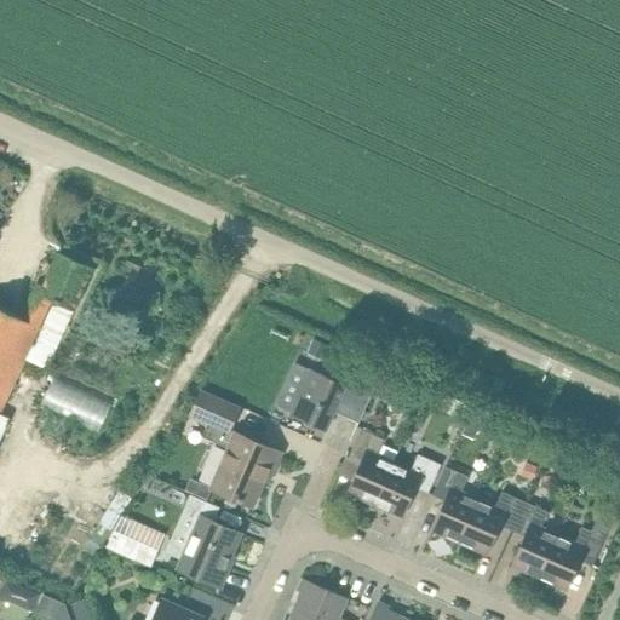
[(0,437),(9,418),(0,413),(0,411),(26,357),(42,366),(47,356),(33,349),(55,300),(73,309),(81,291),(92,269),(59,253),(44,287),(38,285),(22,319),(0,309),(0,437)]
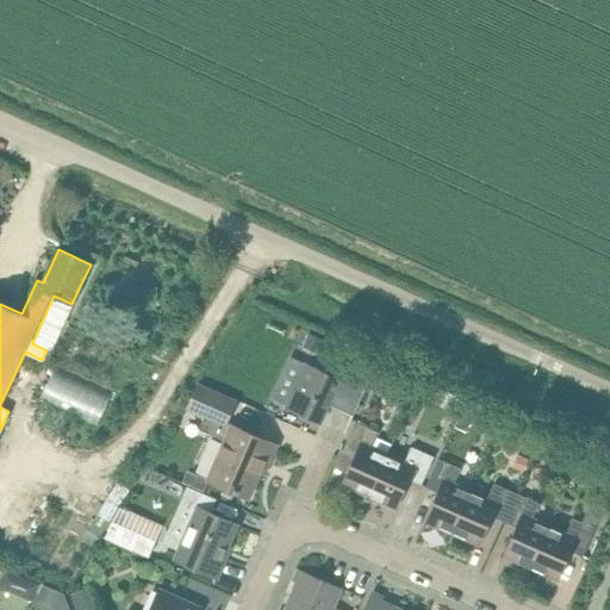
[(54,296),(32,343),(47,350),(54,353),(64,329),(75,306),(72,304),(54,296)]
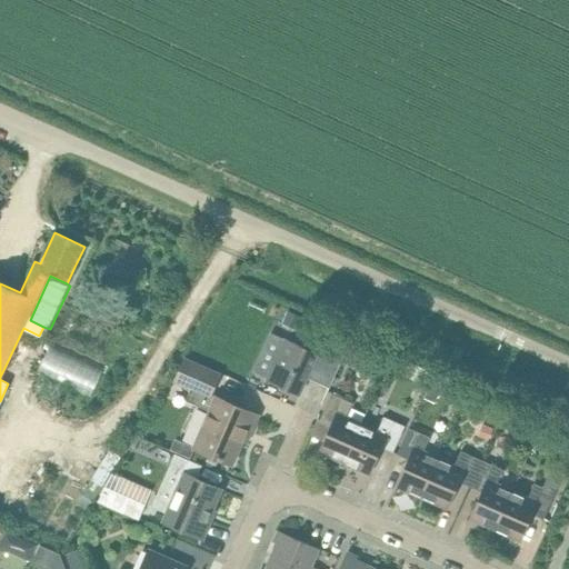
[(288,311),(282,323),(303,333),(309,320),(288,311)]
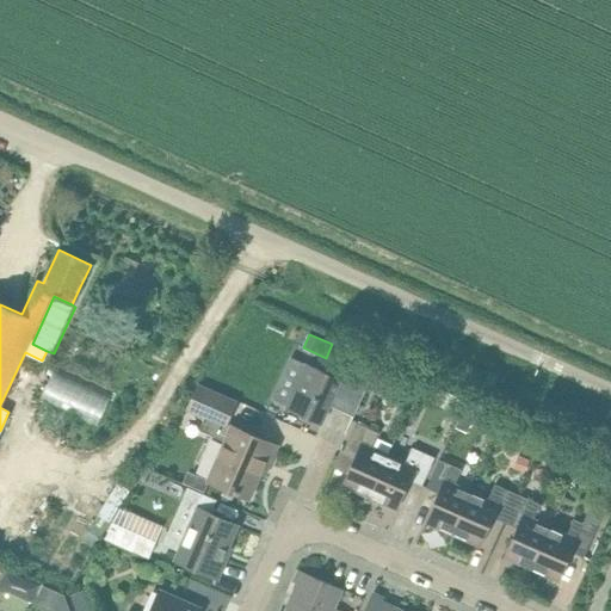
[(357,408),(371,377),(332,359),(326,372),(307,364),(287,408),(321,424),(333,397),(357,408)]
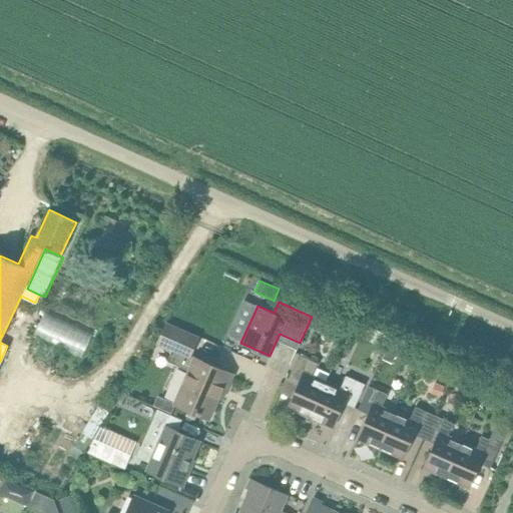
[(209,341),(214,331),(184,315),(179,325),(209,341)]
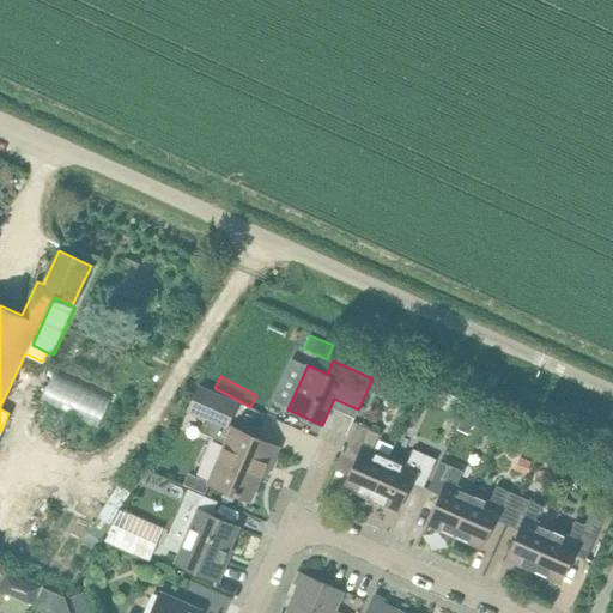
[(226,426),(236,405),(218,396),(199,388),(189,411),(206,418),(226,426)]
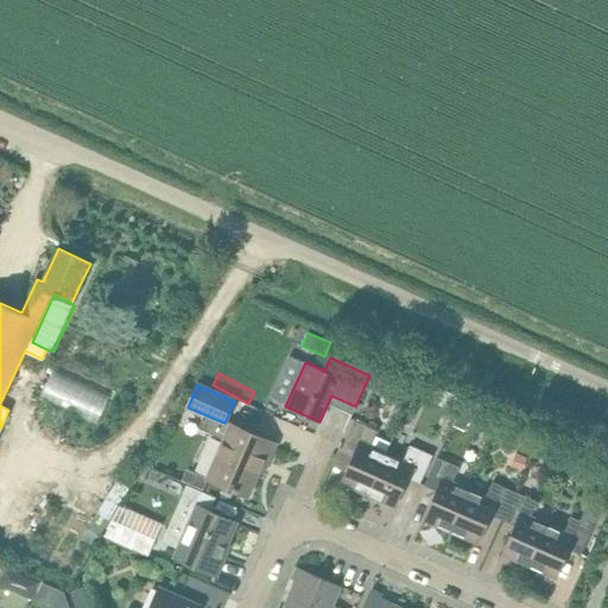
[(232,426),(225,423),(204,415),(198,428),(226,439),(208,480),(247,496),(263,461),(267,462),(276,444),(232,425),(232,426)]
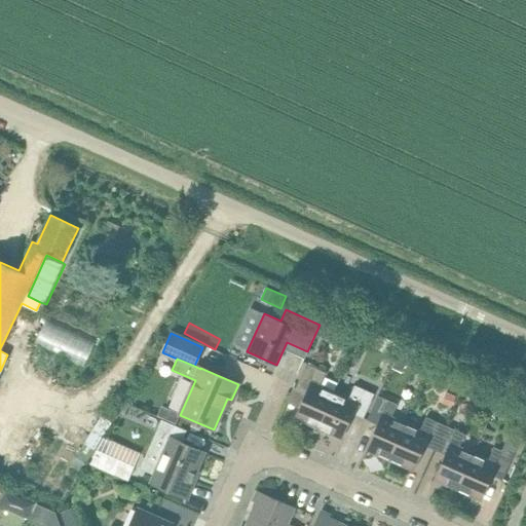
[(318,428),(335,392),(321,385),(326,374),(306,365),(295,388),(306,393),(295,418),(318,428)]
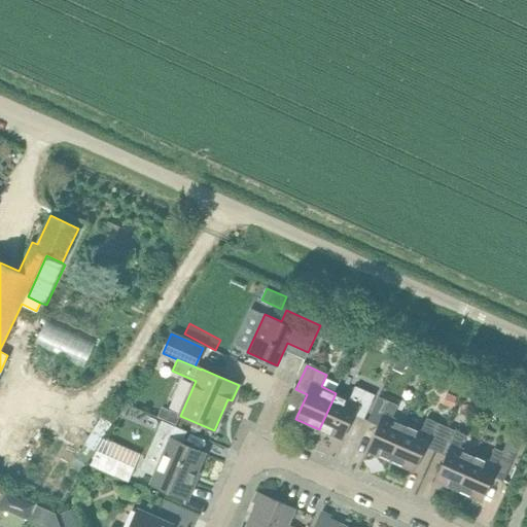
[(373,400),(375,395),(356,386),(350,399),(336,393),(319,429),(342,440),(353,415),(364,420),(373,400)]
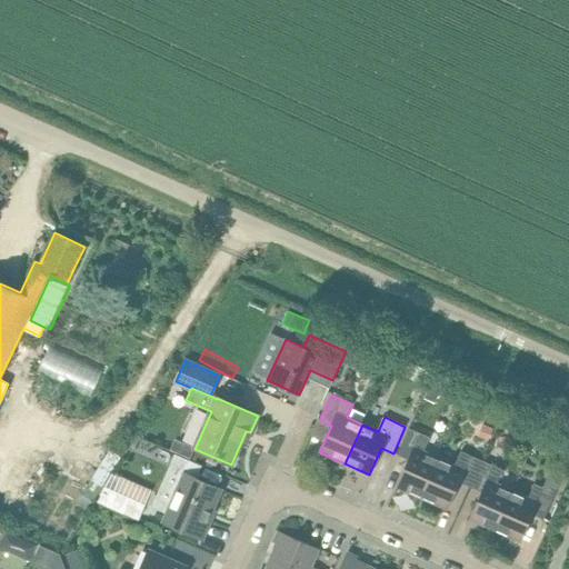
[(422,498),(439,459),(423,451),(430,438),(409,428),(397,455),(409,460),(397,487),(422,498)]
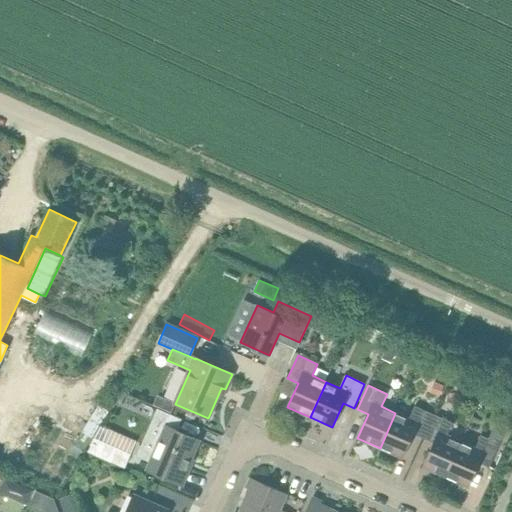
[(98,405),(78,439),(88,445),(108,411),(98,405)]
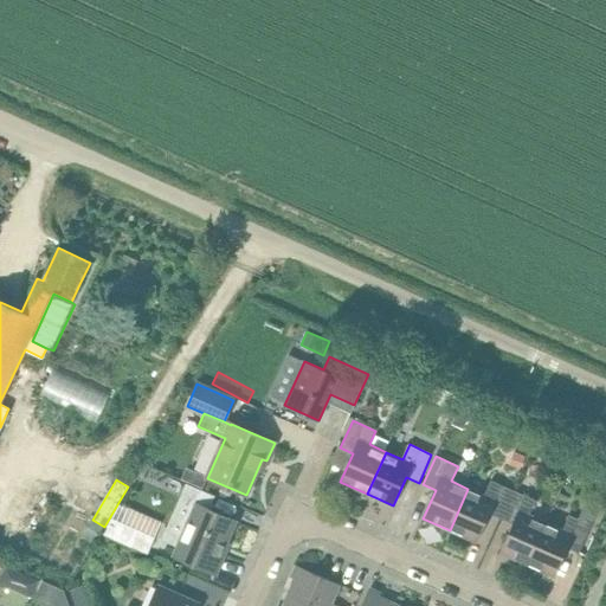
[(501,519),(514,491),(491,481),(484,496),(468,489),(450,530),(476,542),(489,514),(501,519)]
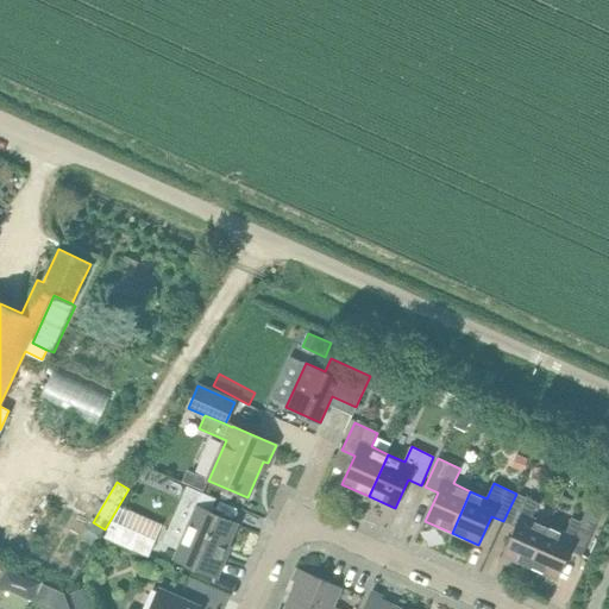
[(529,567),(548,526),(532,519),(539,503),(516,494),(503,521),(515,527),(503,556),(529,567)]
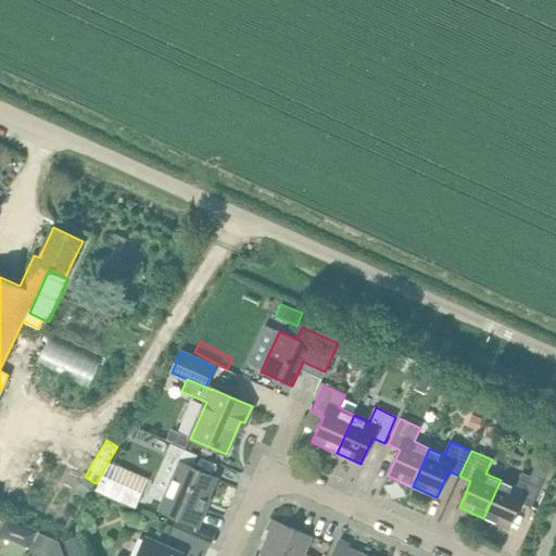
[(194,525),(215,478),(196,469),(181,464),(161,510),(175,516),(194,525)]
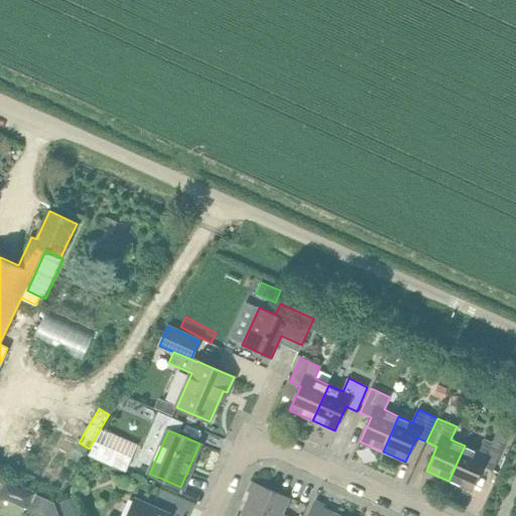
[(493,472),(507,439),(496,434),(492,442),(485,439),(479,452),(465,445),(448,481),(472,491),(482,467),(493,472)]
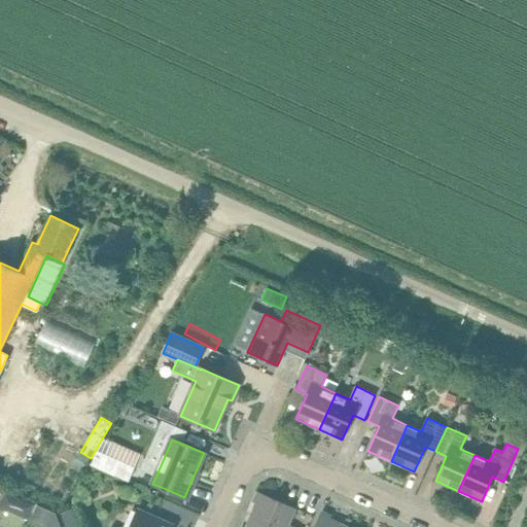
[(96,453),(91,464),(100,468),(105,457),(96,453)]
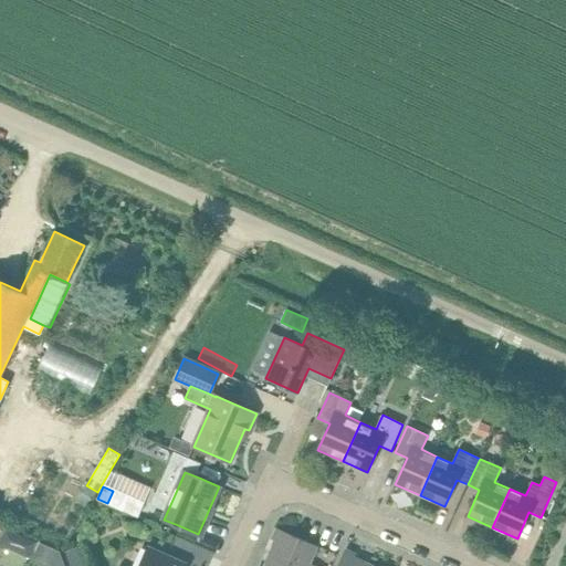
[(453,499),(446,517),(457,522),(464,503),(453,499)]
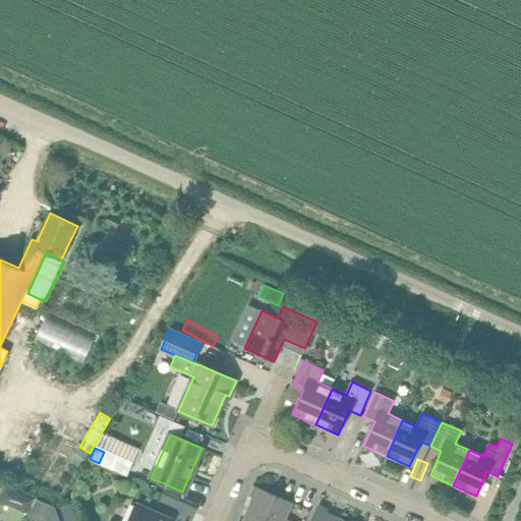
[(290,520),(285,518),(292,503),(258,487),(248,511),(270,520),(290,520)]
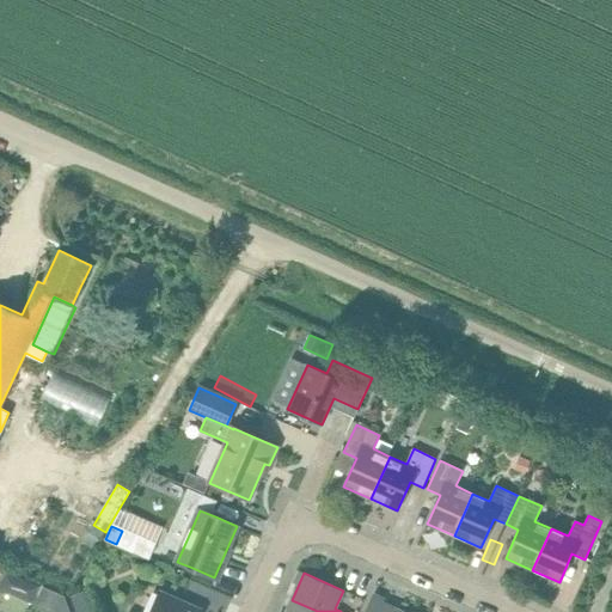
[(77,611),(91,611),(96,611),(87,588),(71,595),(77,611)]
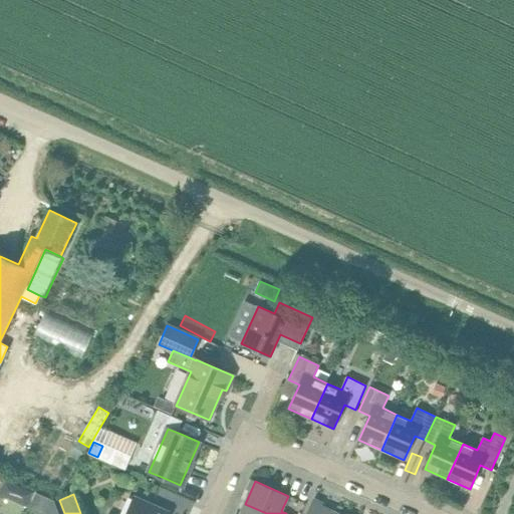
[(167,513),(169,511),(135,496),(125,513),(109,513),(108,513),(167,513)]
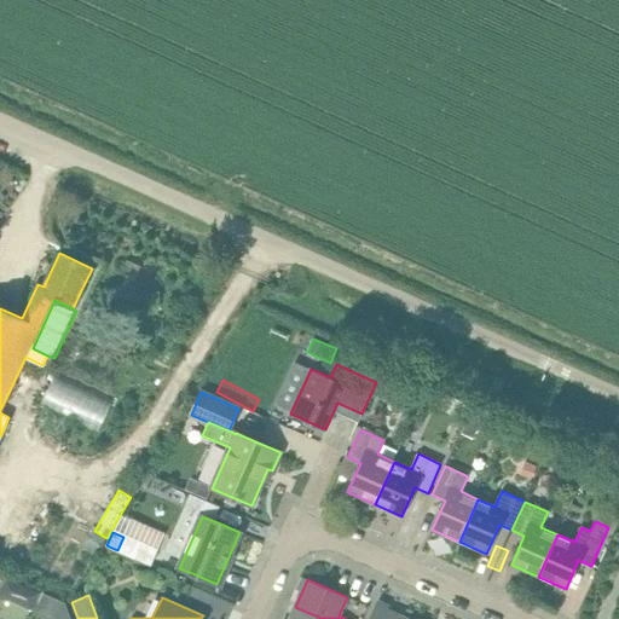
[(401,618),(403,617),(375,605),(368,618),(401,618)]
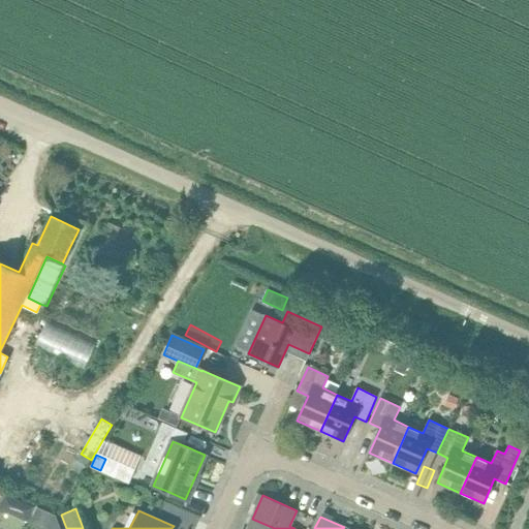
[(274,528),(252,519),(247,528),(274,528)]
